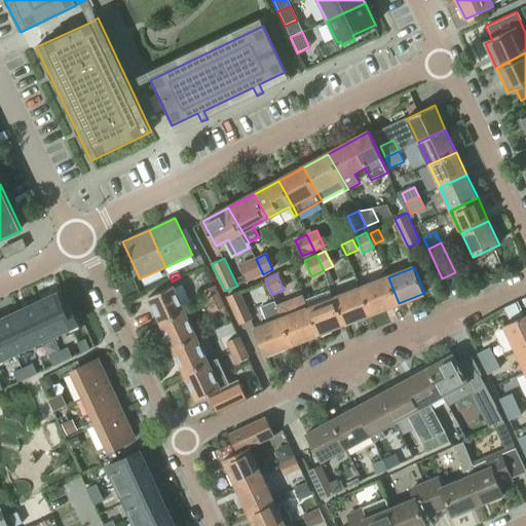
[(388,277),(362,288),(372,313),(399,303),(388,277)]
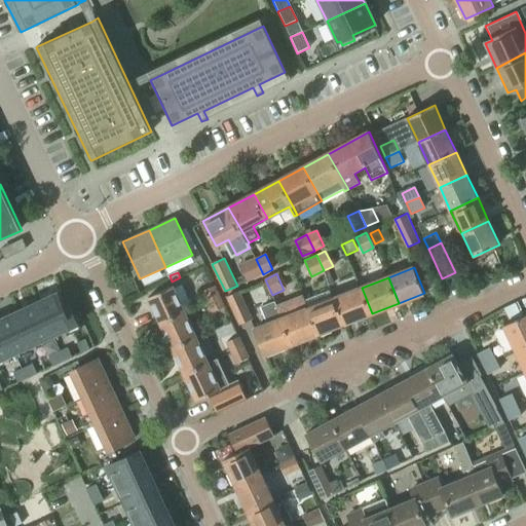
[(208,303),(219,297),(215,286),(202,292),(208,303)]
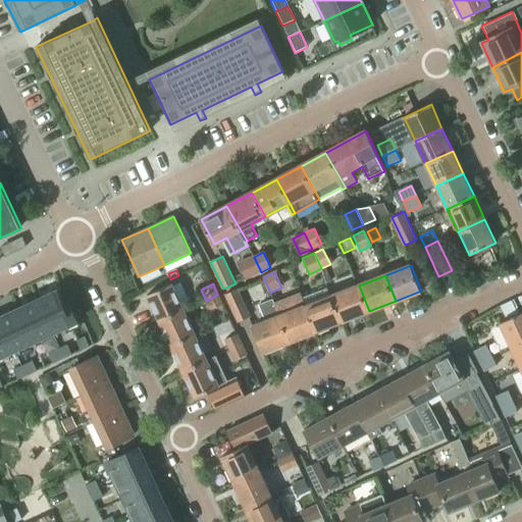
[(159,322),(184,311),(171,284),(147,296),(159,322)]
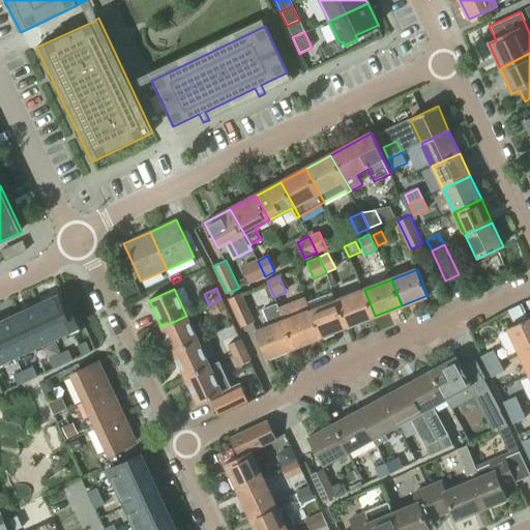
[(364,290),(339,299),(349,326),(375,316),(364,290)]
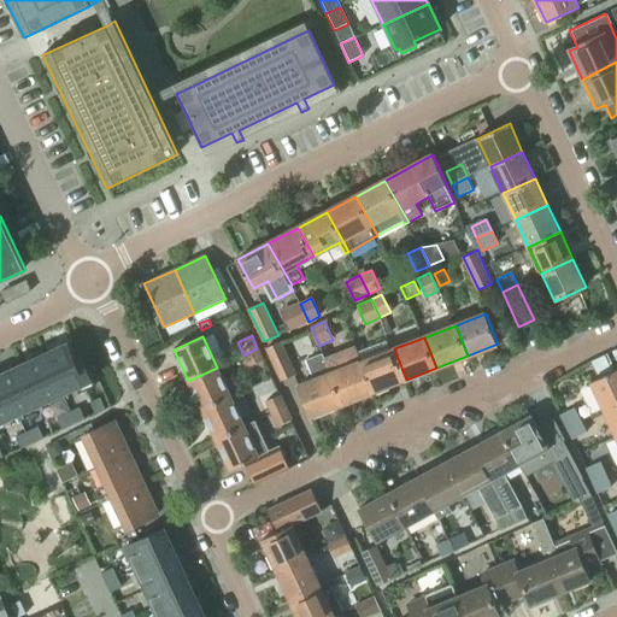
[(282,380),(295,374),(281,341),(266,348),(282,380)]
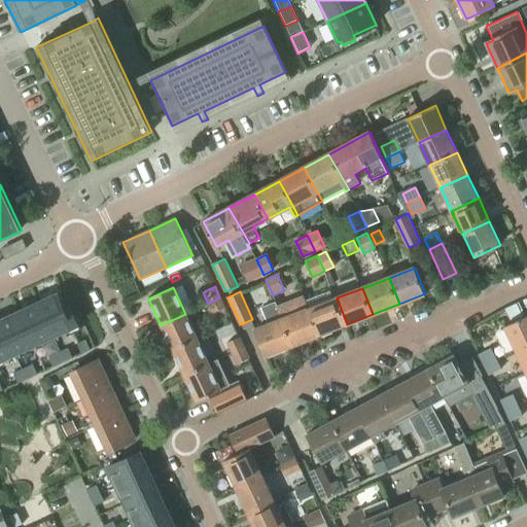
[(57,294),(37,304),(53,337),(71,328),(73,334),(80,330),(65,297),(64,299),(67,305),(63,307),(57,294)]
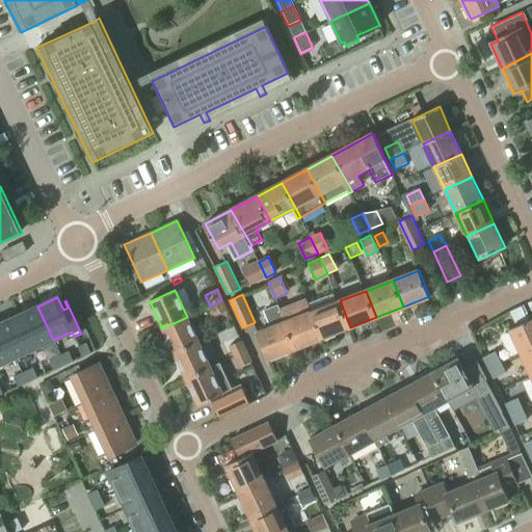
[(214,317),(227,311),(221,300),(210,307),(214,317)]
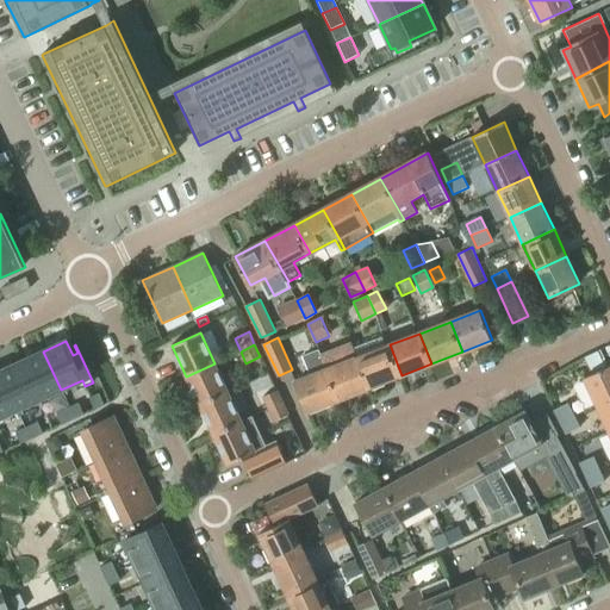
[(390,344),(359,358),(371,387),(402,375),(390,344)]
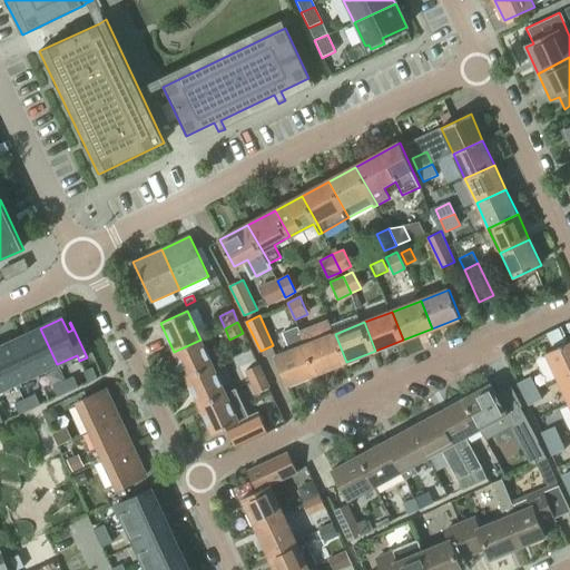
[(314,324),(300,330),(305,345),(306,345),(317,373),(346,362),(335,334),(320,340),(314,324)]
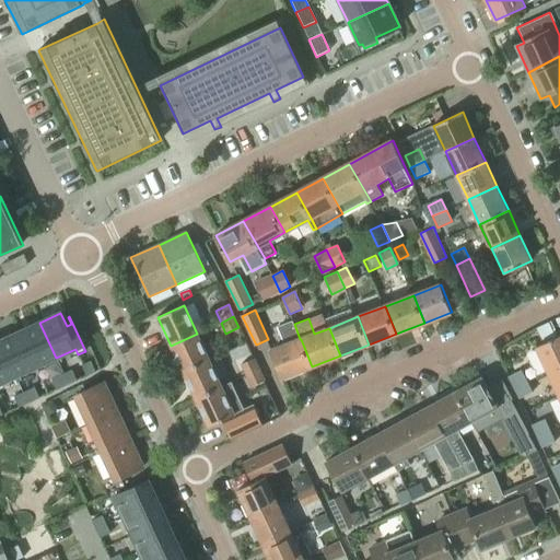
[(284,345),(271,350),(282,377),(312,366),(301,339),(300,339),(294,324),(293,322),(278,327),(284,345)]
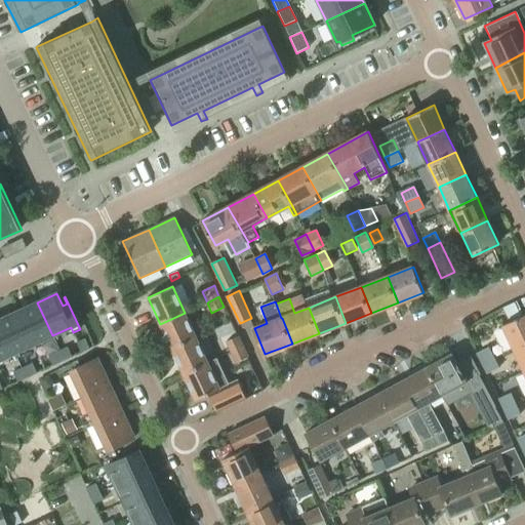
[(37,303),(17,311),(33,345),(52,335),(37,303)]
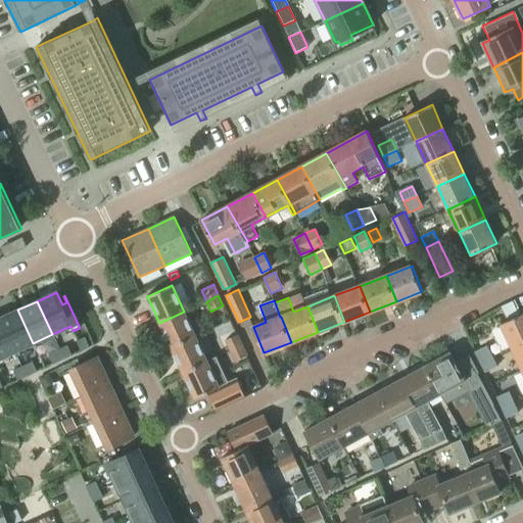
[(17,310),(0,318),(0,323),(13,352),(33,343),(17,310)]
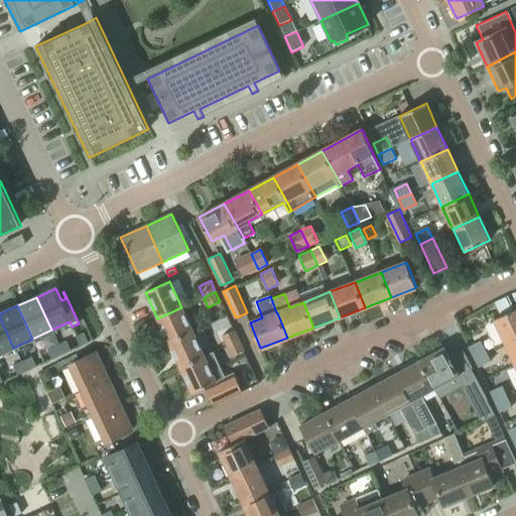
[(169,343),(194,332),(181,307),(157,318),(169,343)]
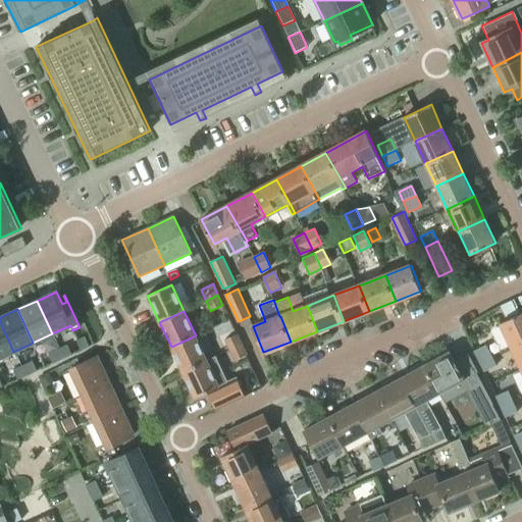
[(512,348),(521,342),(521,313),(501,323),(512,348)]
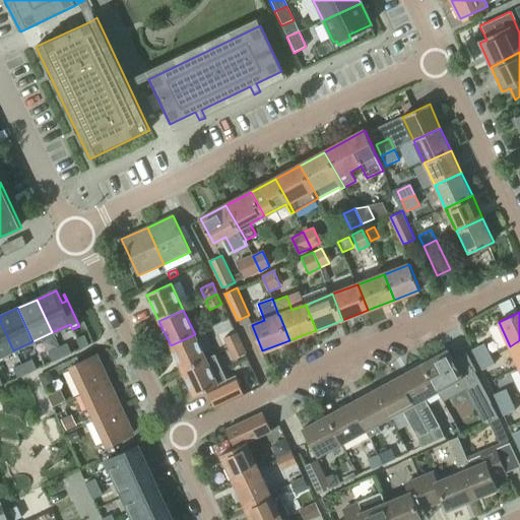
[(0,355),(13,350),(0,321),(0,355)]
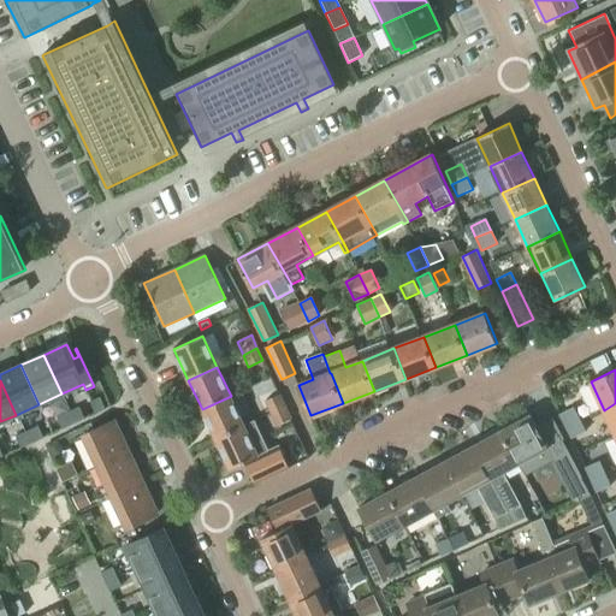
[(271,414),(277,410),(286,406),(280,395),(265,402),(271,414)]
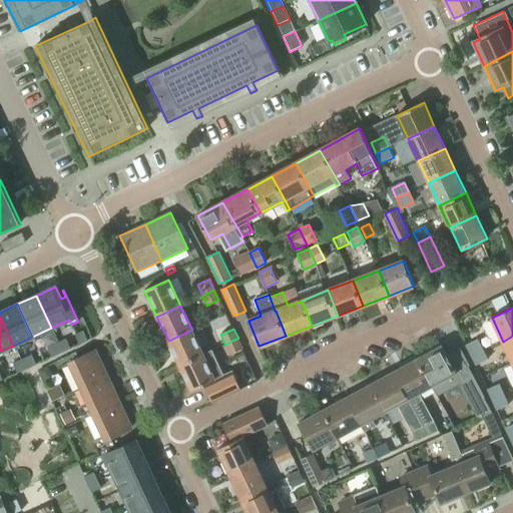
[(179,366),(203,355),(192,330),(168,341),(179,366)]
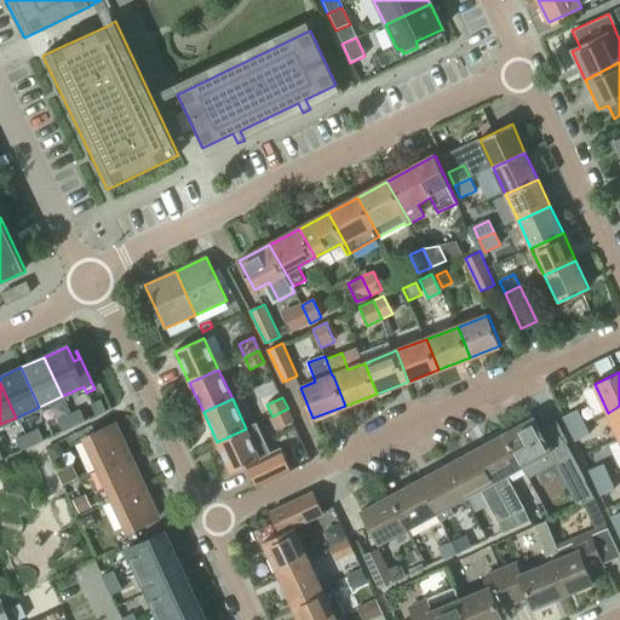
[(99,400),(91,405),(96,417),(105,412),(99,400)]
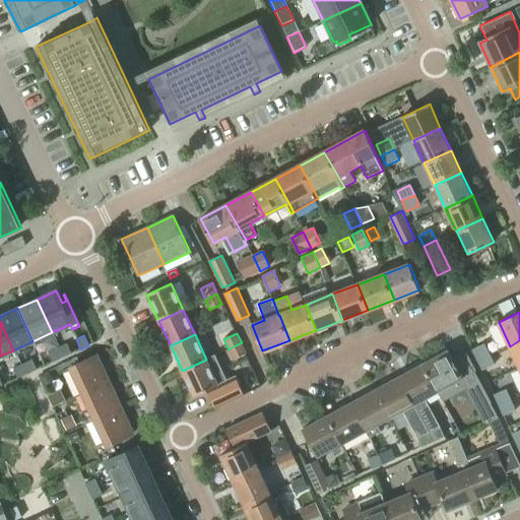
[(519,368),(519,340),(510,346),(519,368)]
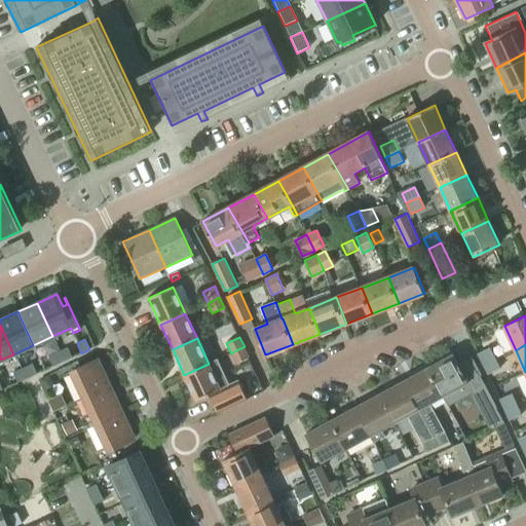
[(236,364),(250,358),(245,346),(236,350),(231,353),(236,364)]
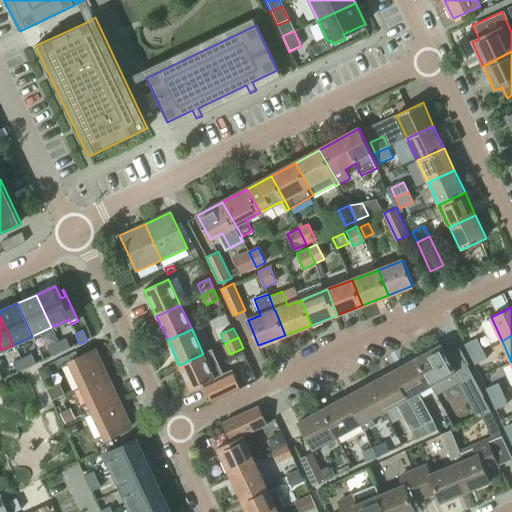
[(65,338),(56,343),(60,353),(70,348),(65,338)]
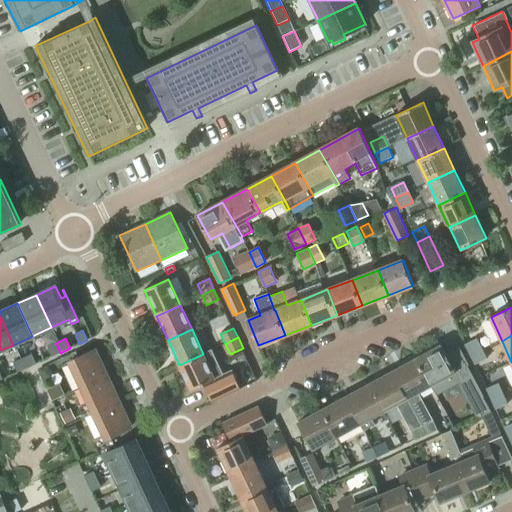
[(470,355),(482,350),(477,338),(465,344),(470,355)]
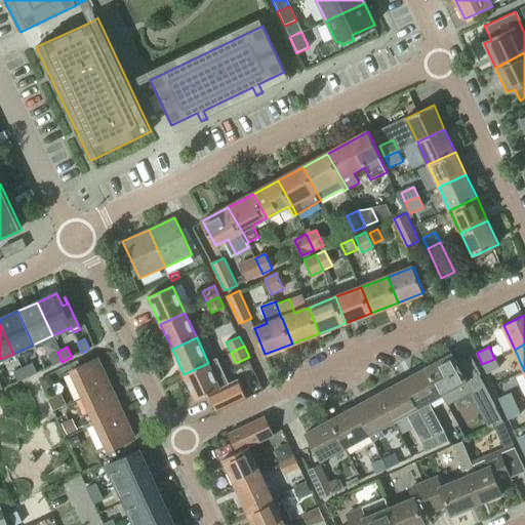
[(57,352),(47,356),(52,366),(62,362),(57,352)]
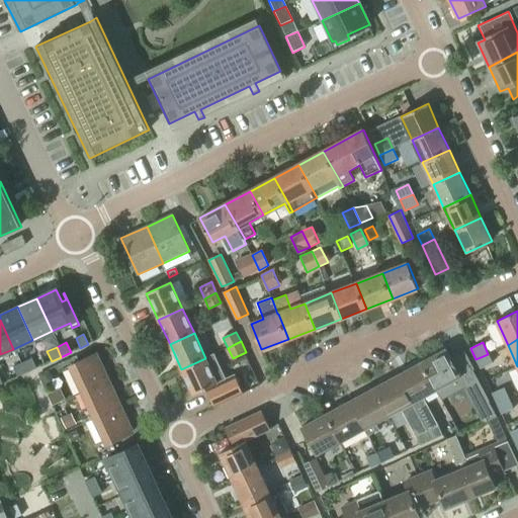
[(446,350),(423,362),(437,390),(442,399),(462,387),(475,409),(488,403),(489,402),(471,370),(464,374),(457,360),(453,362),(450,358),(446,350)]
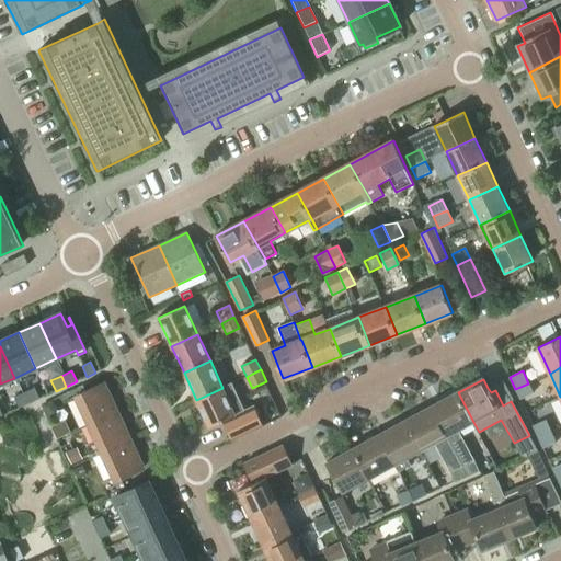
[(90,424),(117,411),(104,382),(77,395),(90,424)]
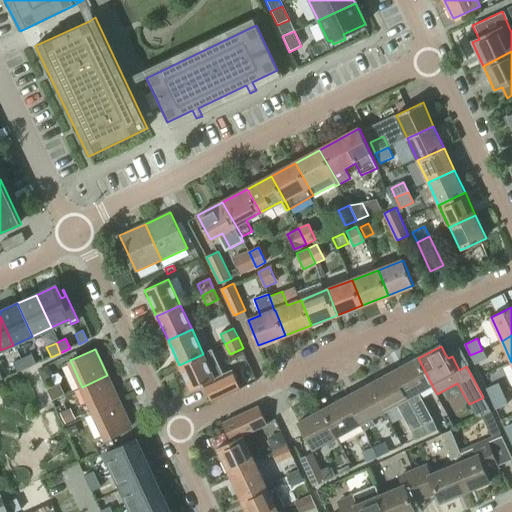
[(211,350),(203,354),(179,365),(191,390),(203,385),(211,403),(240,390),(231,370),(222,374),(211,350)]
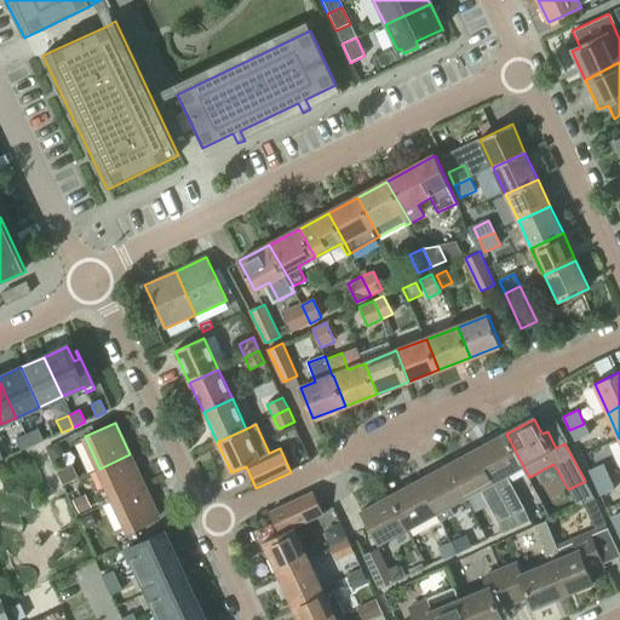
[(575,442),(590,435),(584,424),(569,430),(575,442)]
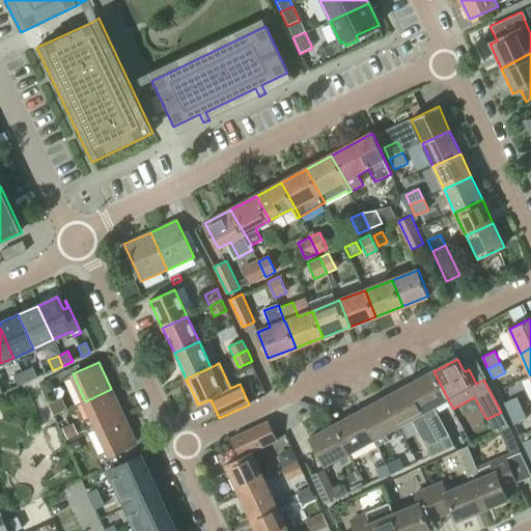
[(32,367),(23,371),(28,382),(37,378),(32,367)]
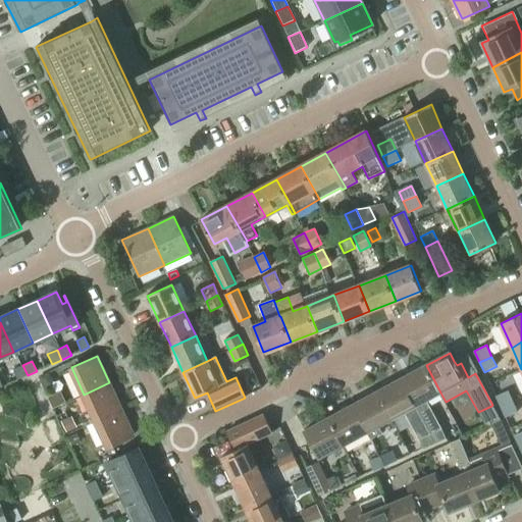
[(22,365),(12,370),(17,380),(28,375),(22,365)]
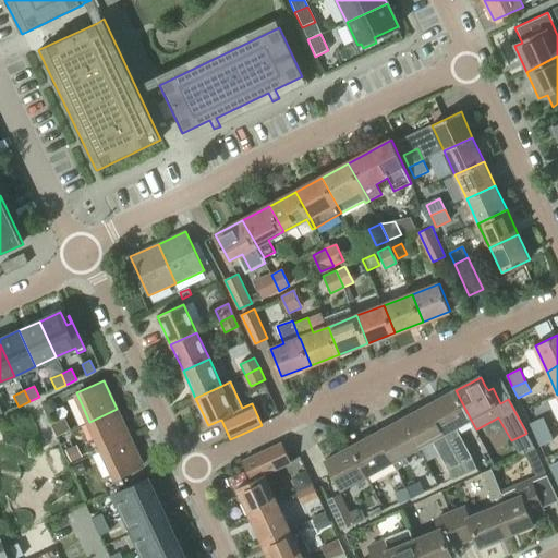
[(456,390),(429,404),(455,452),(465,446),(456,428),(471,420),(456,390)]
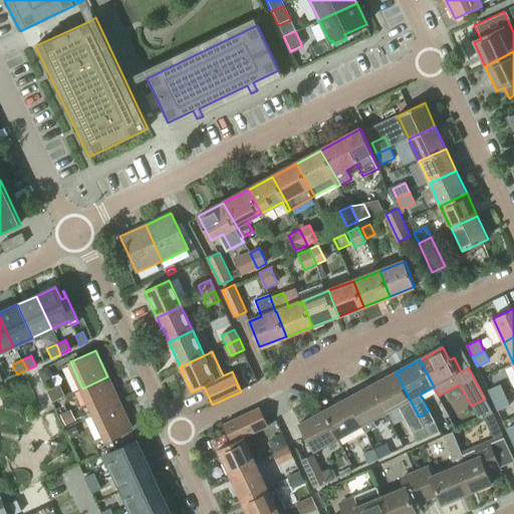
[(38,372),(43,383),(46,381),(49,380),(51,376),(47,368),(38,372)]
